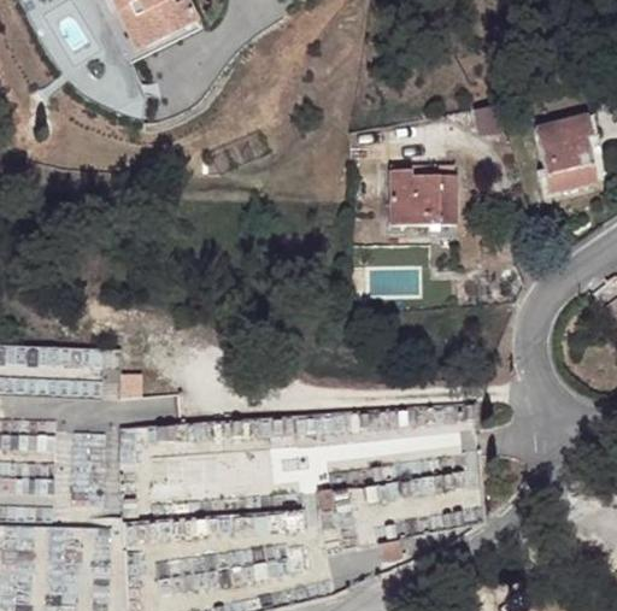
[(117,0),(122,10),(130,5),(148,43),(199,18),(191,0),(178,0),(176,1),(176,0),(117,0)]
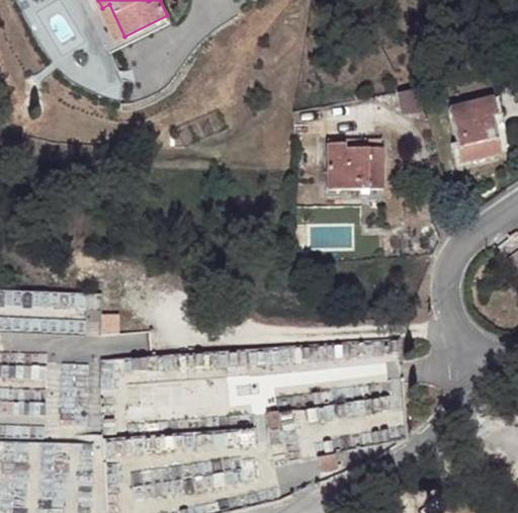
[(117,40),(124,36),(109,4),(102,8),(117,40)]
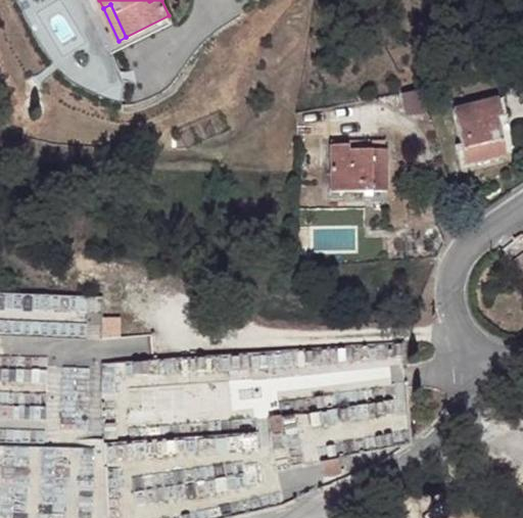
[(498,115),(506,153),(516,151),(504,94),(498,95),(503,114),(498,115)]
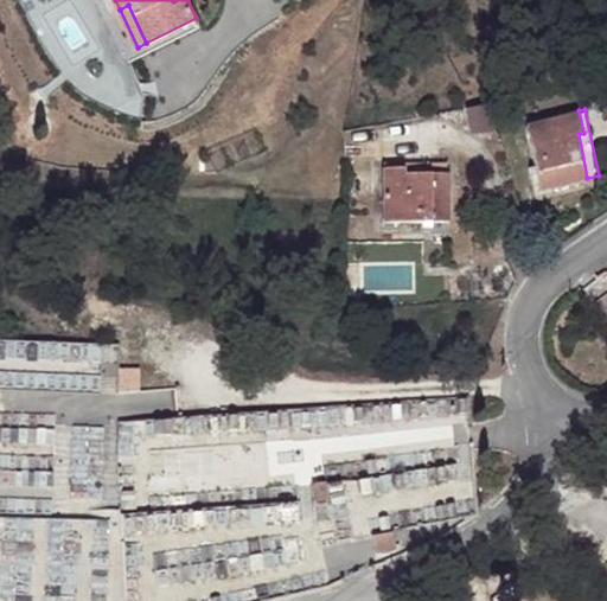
[(528,122),(542,189),(587,178),(579,134),(583,133),(579,110),(528,122)]
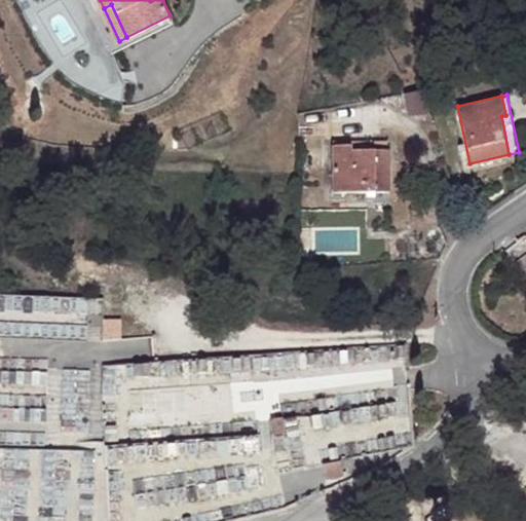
[(351,149),(389,148),(388,138),(332,139),(332,145),(351,144),(351,149)]
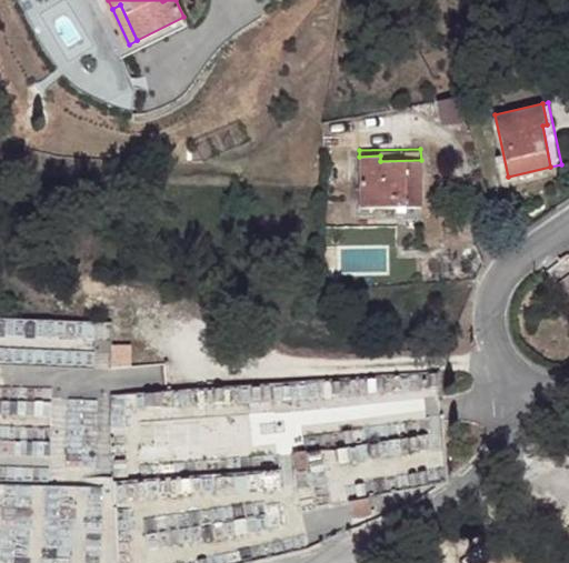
[(380,156),(359,157),(360,204),(422,203),(421,160),(380,161),(380,156)]
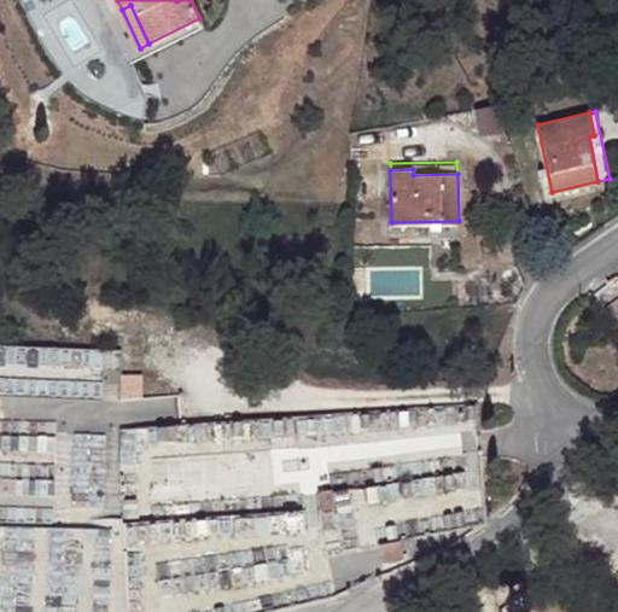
[(141,373),(122,373),(123,395),(143,396),(141,373)]
